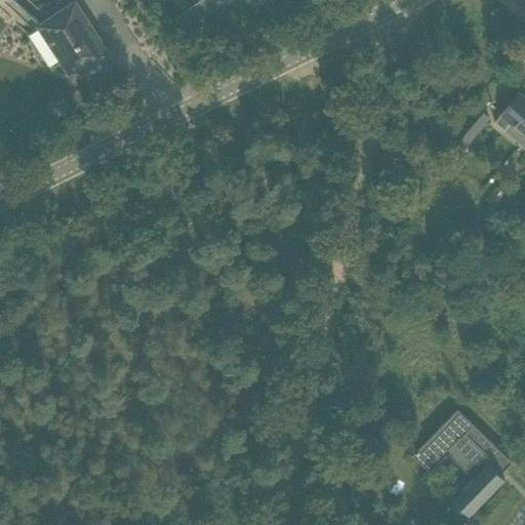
[(201,0),(173,22),(184,34),(218,9),(212,0),(201,0)]
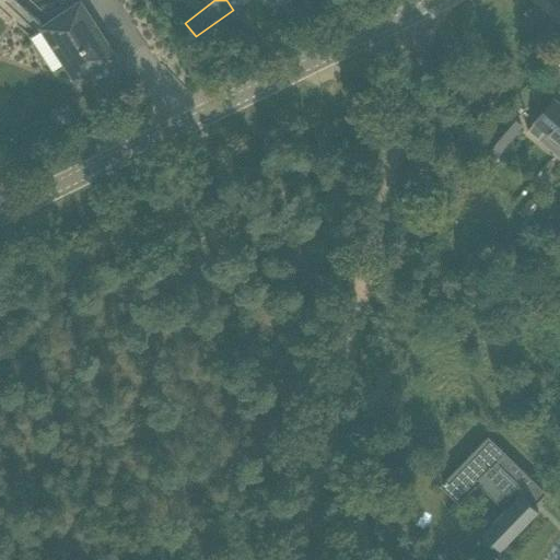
[(51,71),(66,61),(78,81),(104,63),(92,45),(96,43),(86,27),(91,24),(79,4),(30,37),(51,71)]
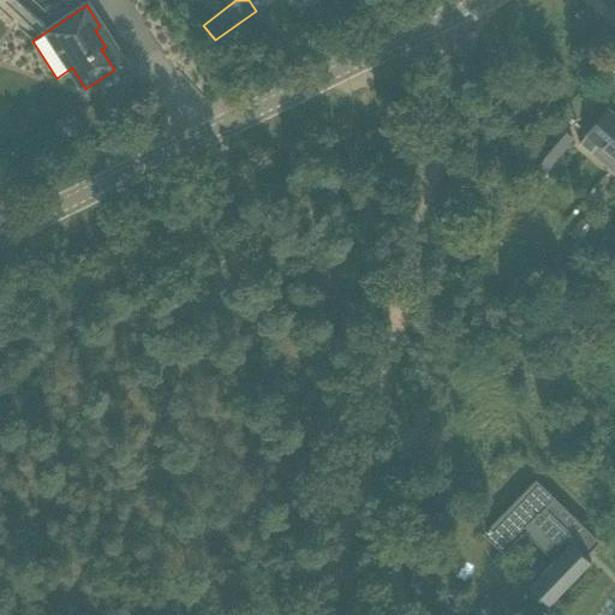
[(614,157),(614,115),(608,109),(579,144),(591,154),(598,144),(614,157)]
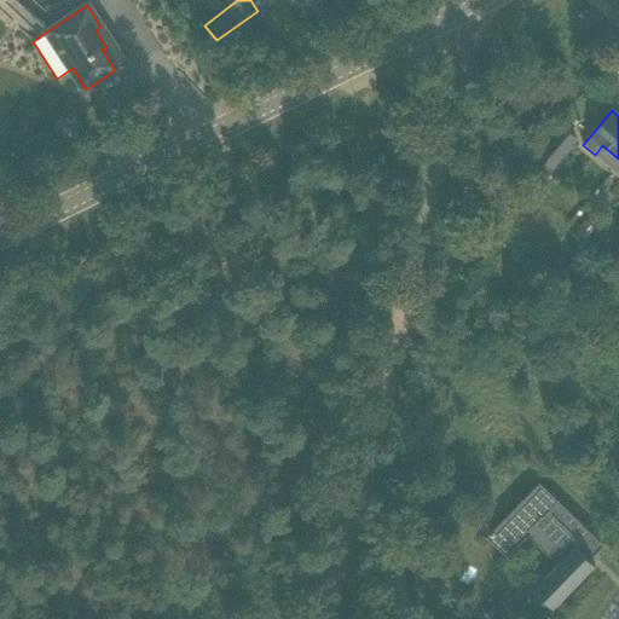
[(577,139),(561,127),(543,149),(557,162),(577,139)]
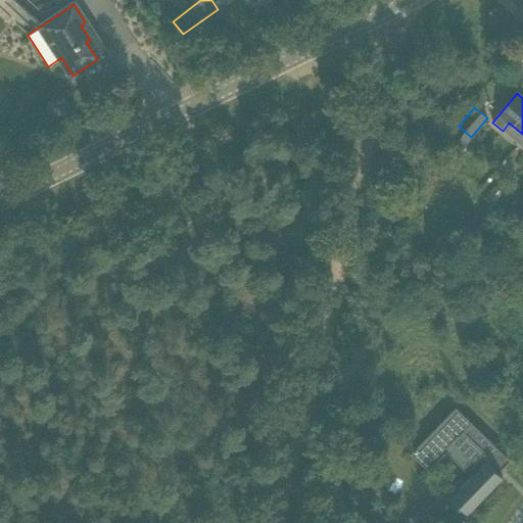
[(503,477),(495,470),(507,458),(456,408),(424,440),(440,458),(447,450),(473,475),(450,497),(467,514),(503,477)]
